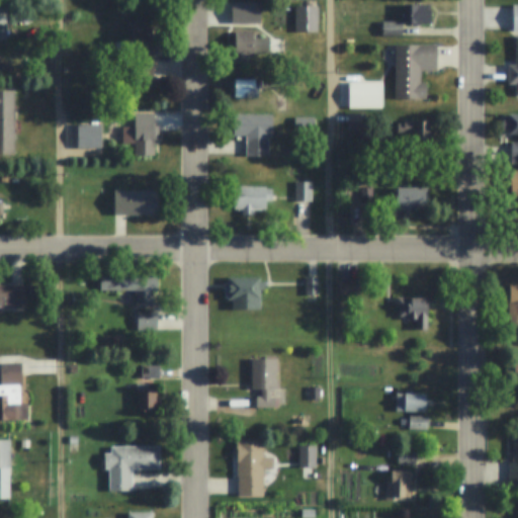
[(256,3),(256,22),(233,22),(233,3),(256,3)]
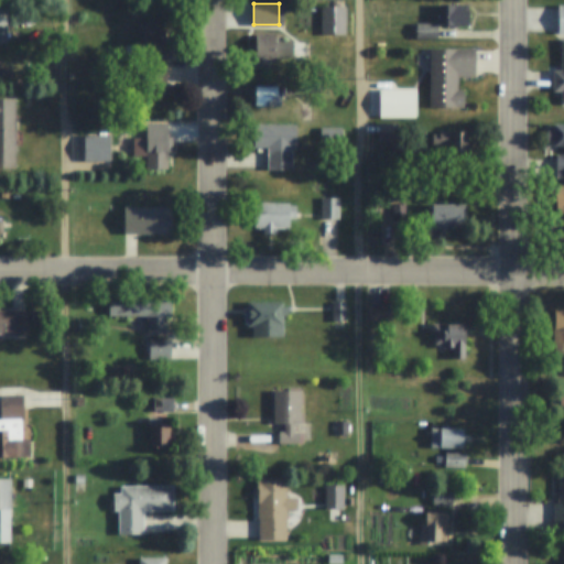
[(468,4),(468,25),(438,25),(438,4),(468,4)]
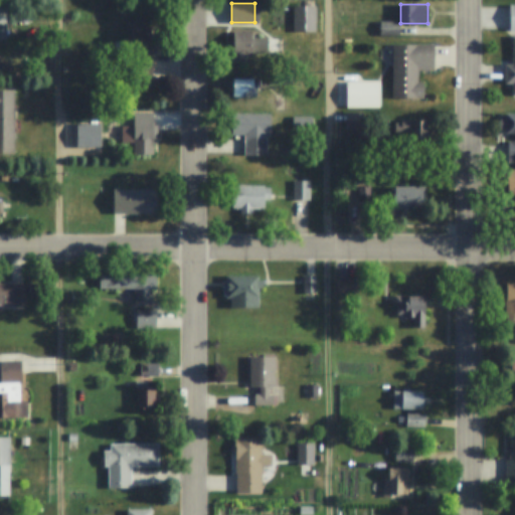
[(311,13),(311,31),(299,31),(299,13),(311,13)]
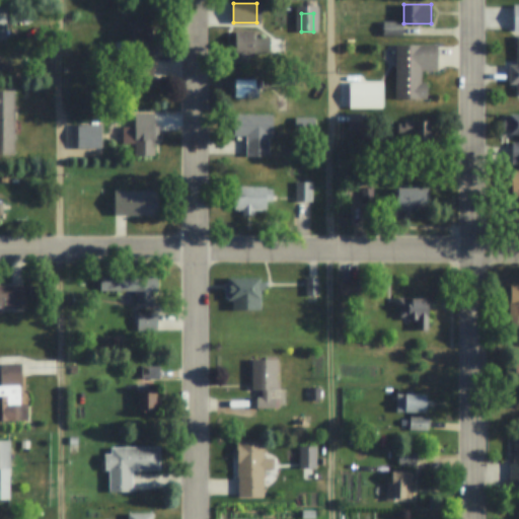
[(150,18),(150,65),(152,65),(152,84),(126,84),(126,19),(150,18)]
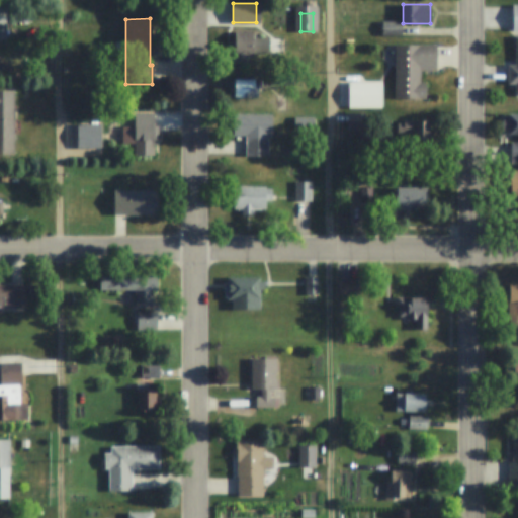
[(402,21),(402,35),(381,35),(381,21),(402,21)]
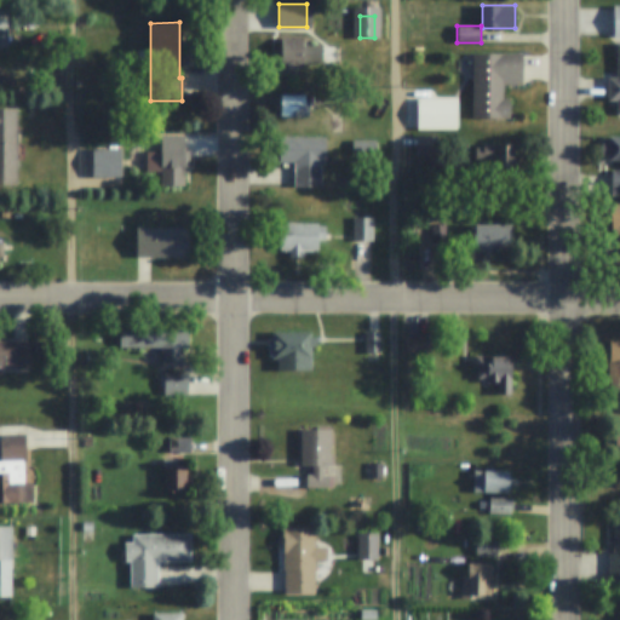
[(304,46),(323,46),(323,62),(304,62),(303,65),(291,65),(291,73),(281,73),(282,65),(275,65),(276,41),(304,42),(304,46)]
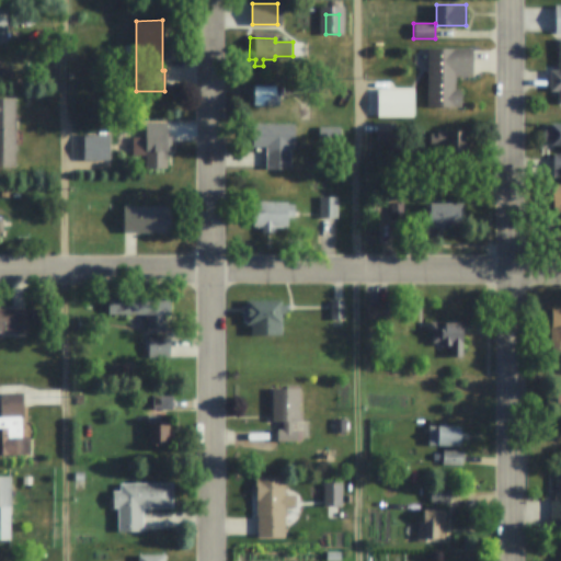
[(560,103),(559,103),(559,91),(551,91),(551,70),(559,70),(559,39),(560,39),(560,103)]
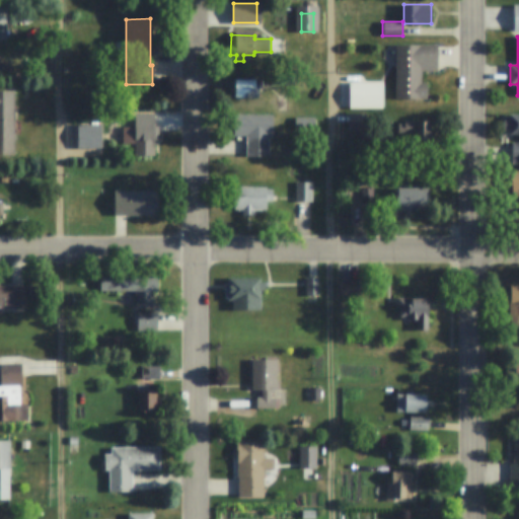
[(395,45),(437,45),(437,70),(420,71),(421,83),(426,83),(426,99),(395,99),(395,45)]
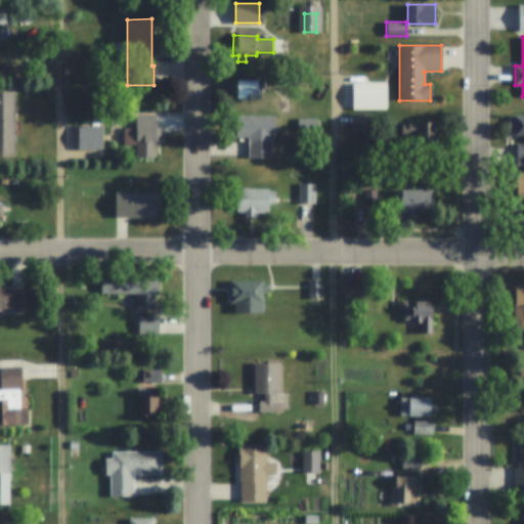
[(260,79),(261,98),(236,98),(236,79),(260,79)]
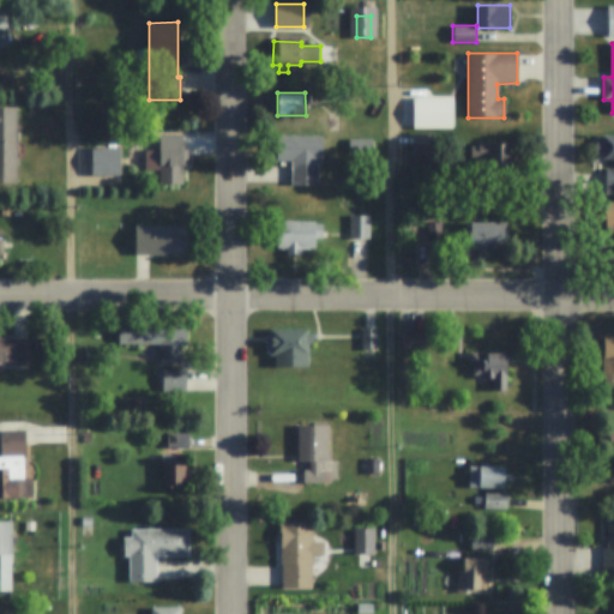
[(449,104),(449,125),(429,125),(429,104),(449,104)]
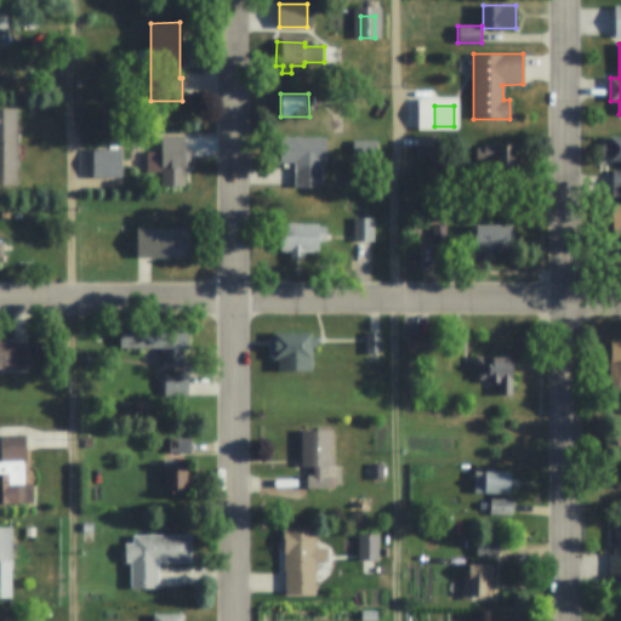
[(0,108),(16,108),(17,186),(0,186),(0,108)]
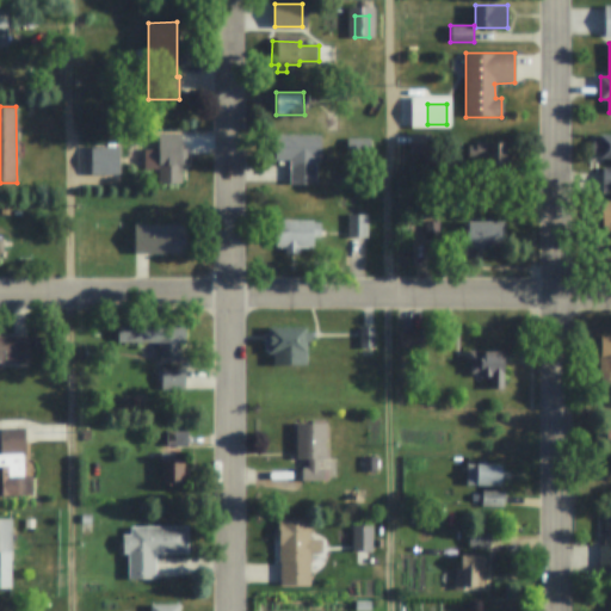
[(180,148),(185,148),(185,164),(180,164),(181,184),(159,184),(158,134),(180,134),(180,148)]
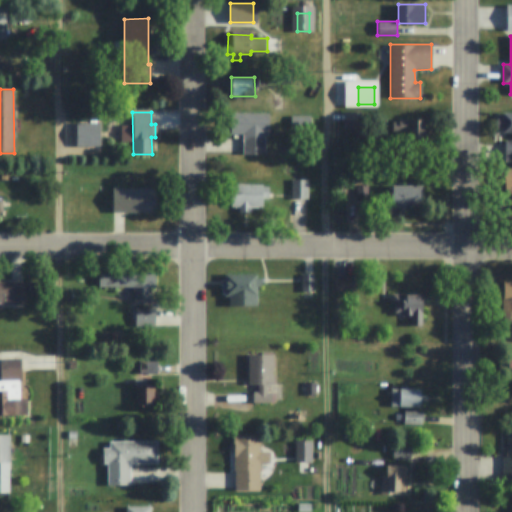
[(265,154),(243,154),(243,134),(230,134),(230,113),(268,112),(268,134),(265,134),(265,154)]
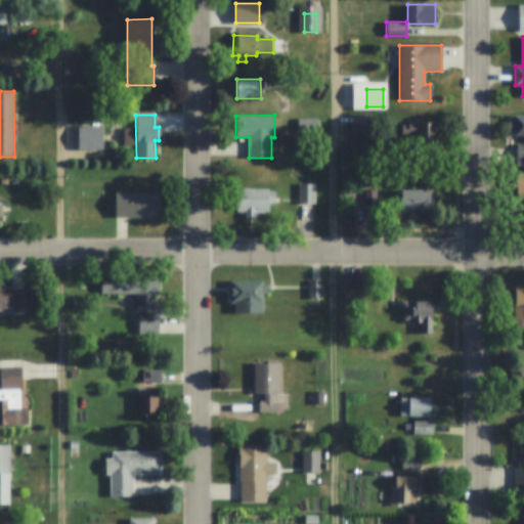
[(368,115),(368,131),(351,131),(351,115),(368,115)]
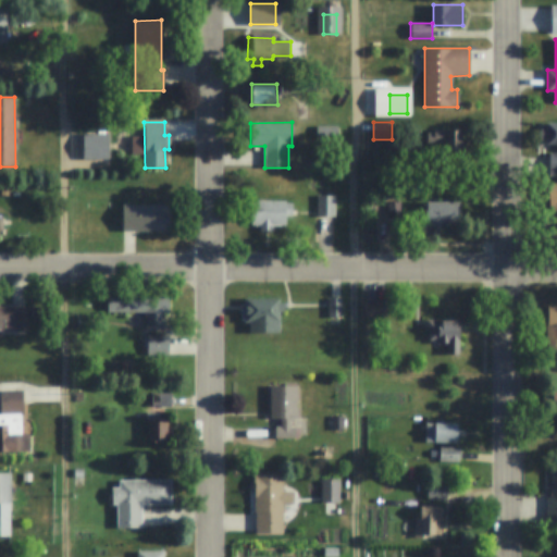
[(547,123),(556,123),(556,144),(547,144),(547,123)]
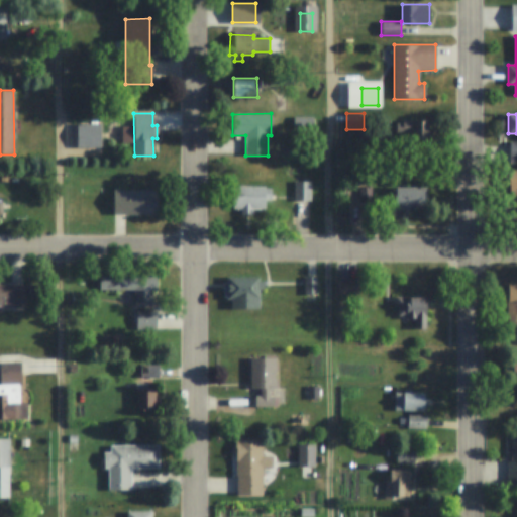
[(294,116),(313,116),(313,126),(294,126),(294,116)]
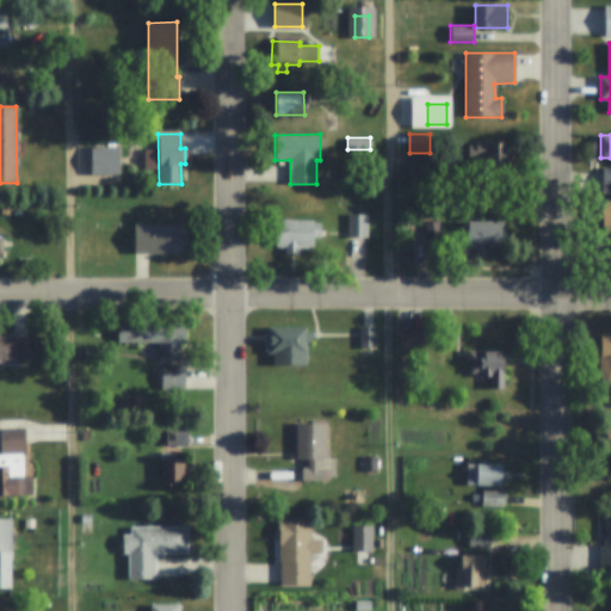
[(506,142),(506,166),(471,166),(471,142),(506,142)]
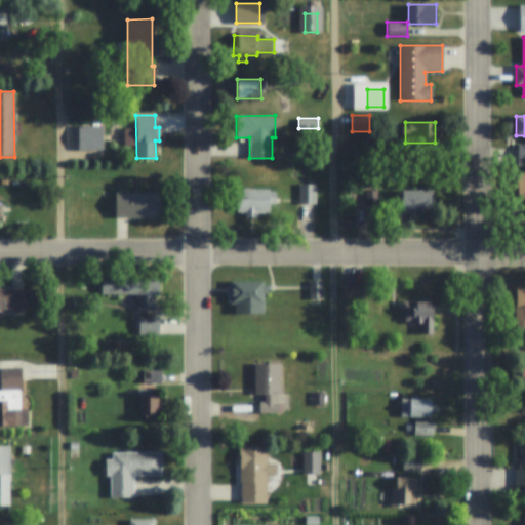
[(298,184),(315,184),(315,204),(298,204),(298,184)]
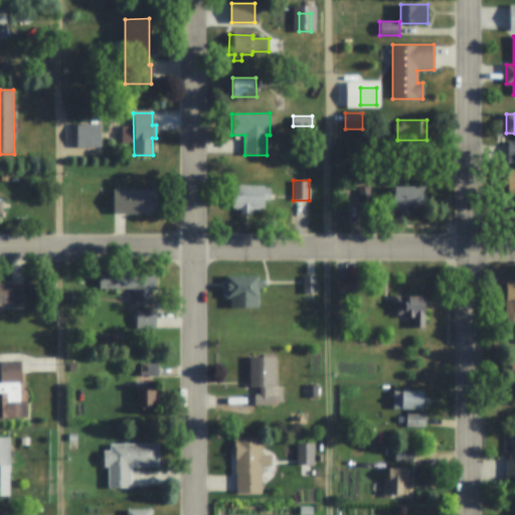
[(239,213),(239,209),(235,209),(235,207),(231,207),(231,184),(264,184),(264,187),(270,187),(270,199),(264,199),(264,207),(260,207),(260,209),(252,209),(252,213),(239,213)]
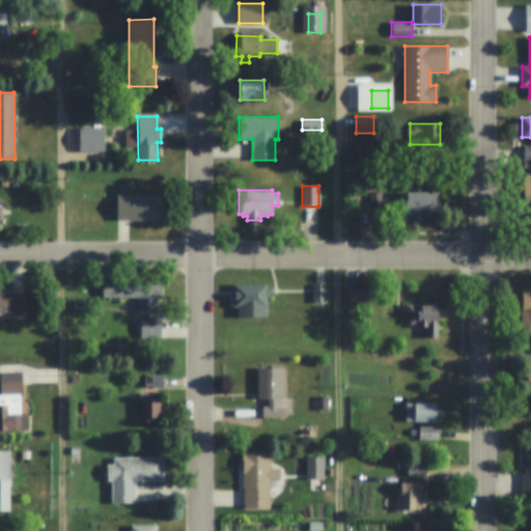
[(369,192),(380,192),(380,207),(369,207),(369,192)]
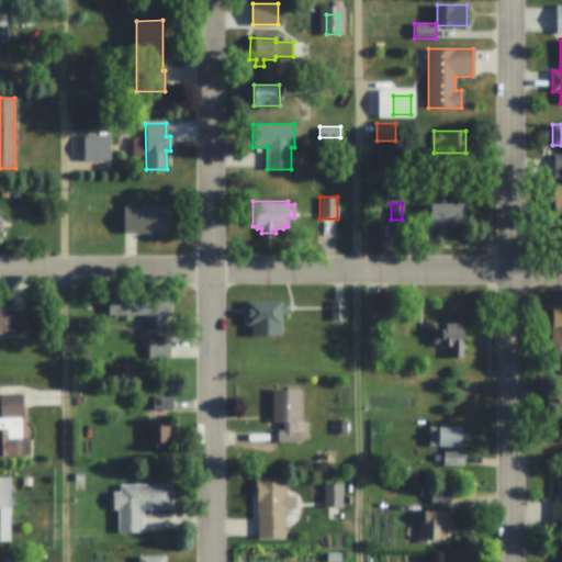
[(453,208),(460,208),(460,224),(453,224),(453,228),(423,228),(422,203),(453,203),(453,208)]
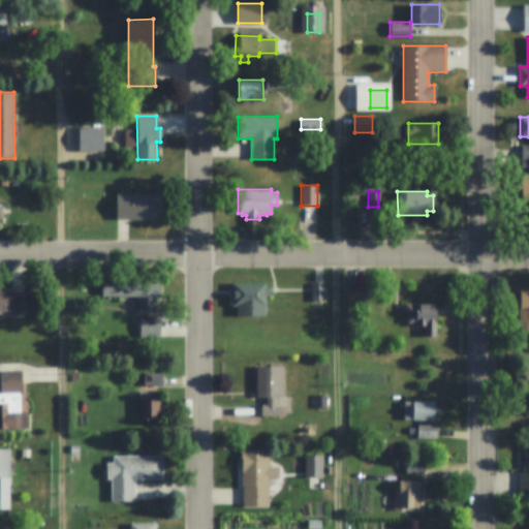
[(160,194),(160,219),(116,219),(116,194),(160,194)]
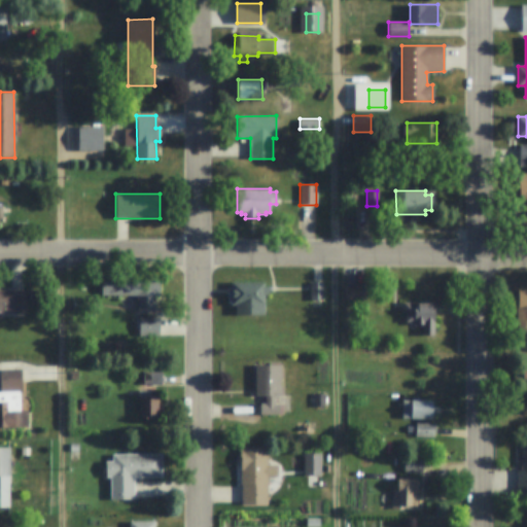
[(268,286),(268,295),(264,295),(264,315),(236,315),(235,305),(232,305),(232,281),(264,281),(264,286),(268,286)]
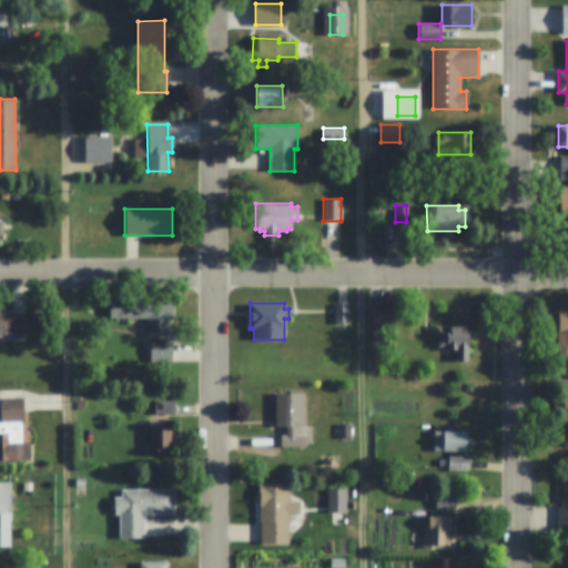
[(149,318),(110,318),(110,304),(172,304),(172,318),(165,318),(165,337),(149,337),(149,318)]
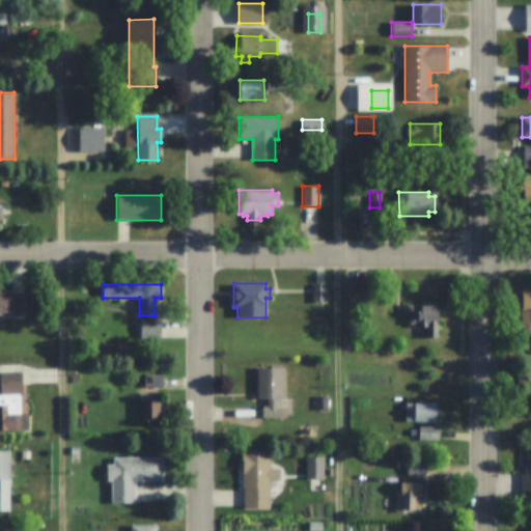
[(325,284),(325,303),(312,303),(312,284),(325,284)]
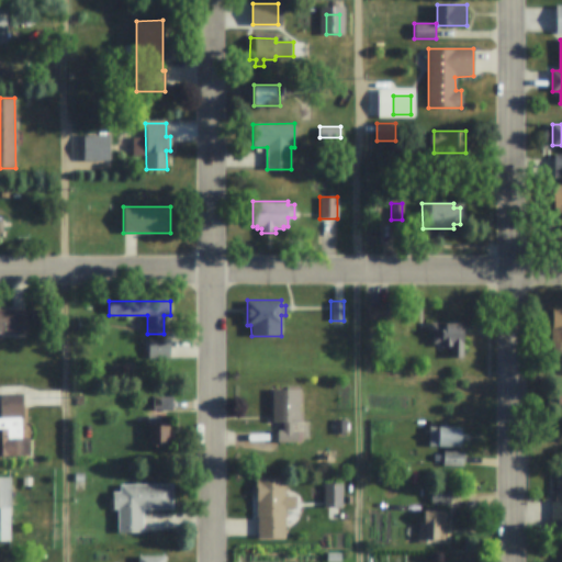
[(389,303),(389,321),(368,321),(368,303),(389,303)]
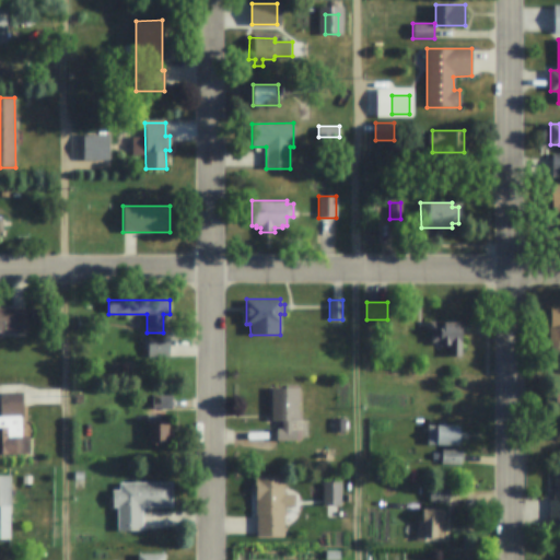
[(0,310),(26,310),(26,334),(0,333),(0,310)]
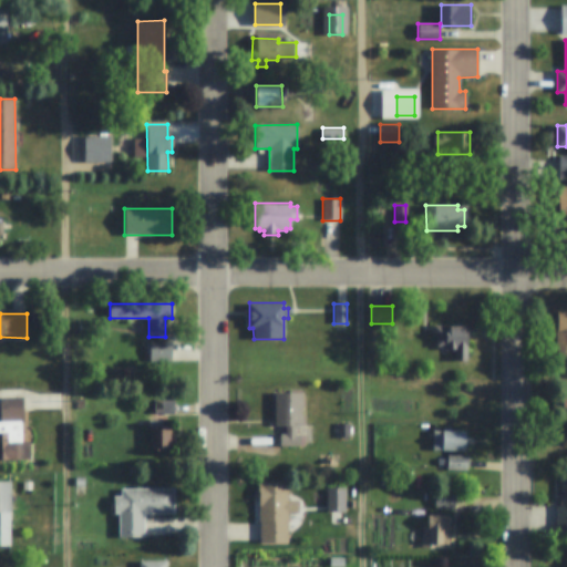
[(90,321),(90,333),(78,333),(78,321),(90,321)]
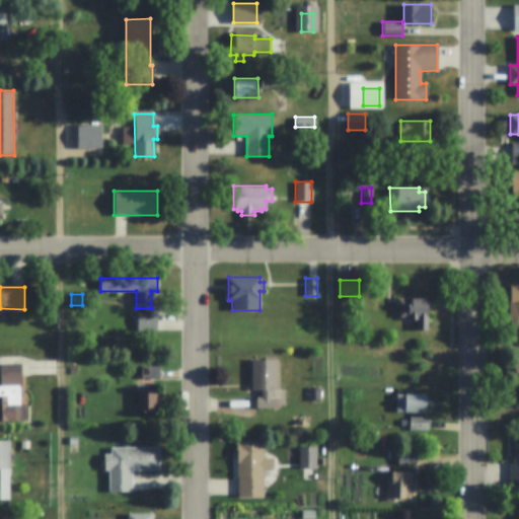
[(518,328),(510,328),(510,294),(518,294),(518,328)]
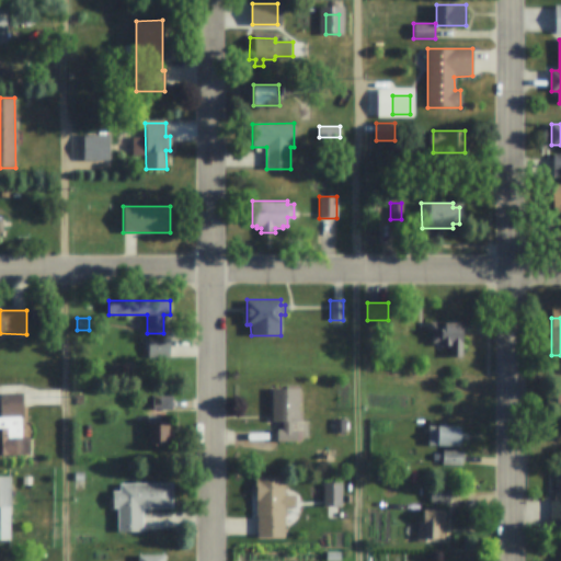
[(430,323),(462,323),(462,357),(449,357),(449,345),(442,345),(442,343),(432,343),(432,334),(430,334),(430,323)]
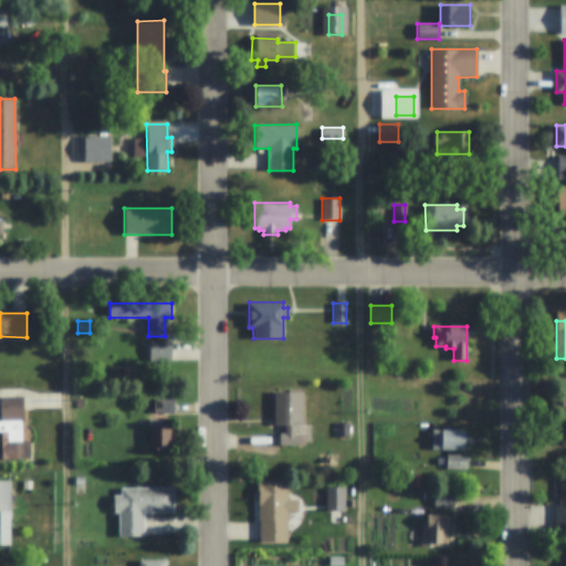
[(170,339),(170,362),(150,362),(149,339),(170,339)]
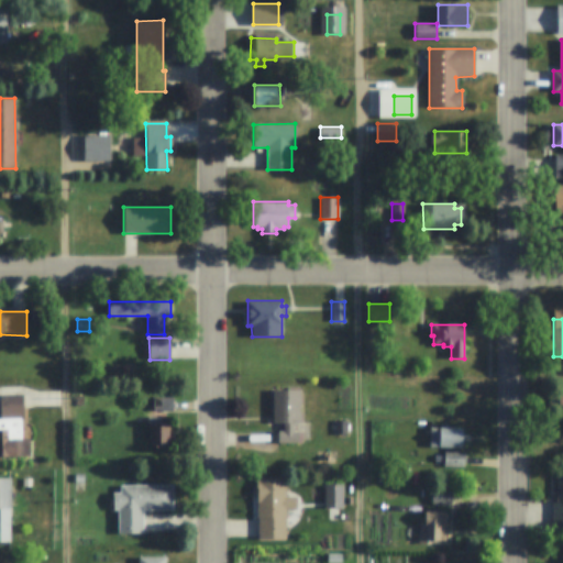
[(300,389),(300,422),(294,422),(294,432),(298,432),(298,443),(278,443),(278,432),(283,432),(283,422),(273,422),(273,389),(300,389)]
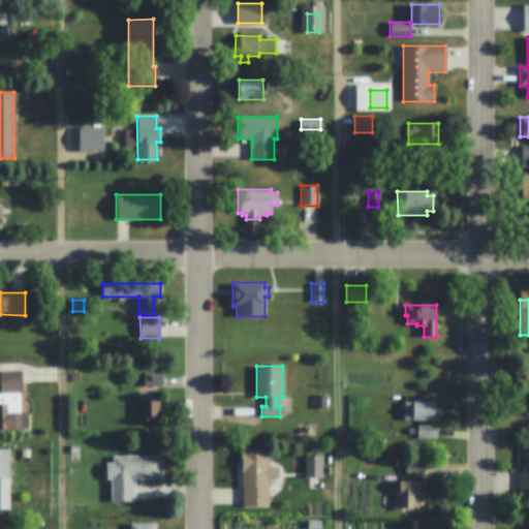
[(0,372),(21,372),(22,394),(20,394),(20,412),(27,412),(27,430),(0,430),(0,372)]
